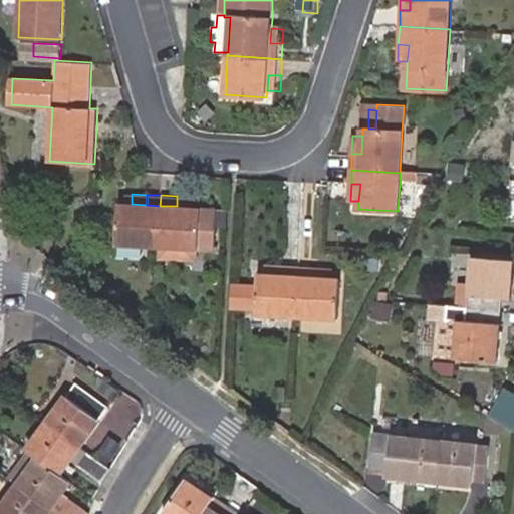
[(177,196),(177,197),(177,206),(191,207),(192,197),(177,196)]
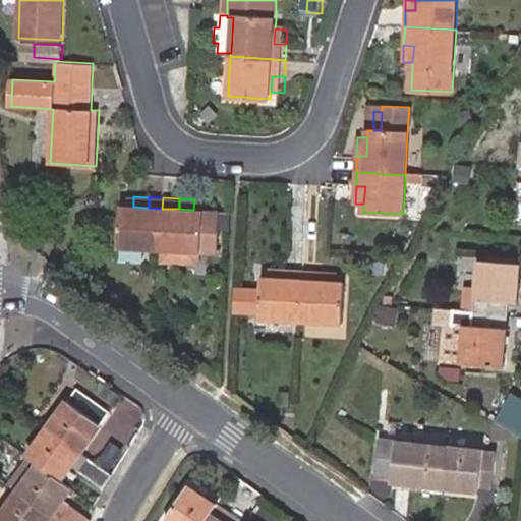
[(160,249),(162,209),(149,208),(133,207),(122,206),(120,248),(160,249)]
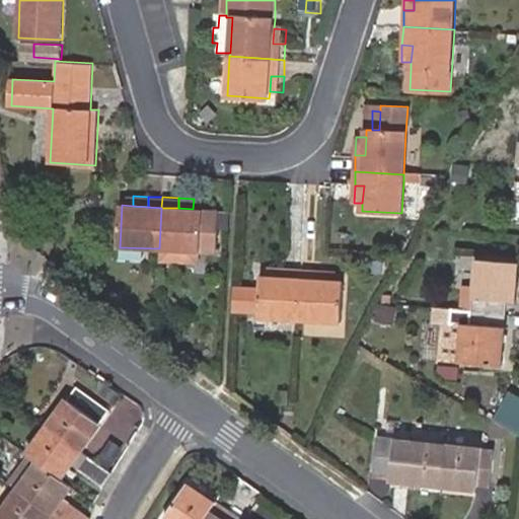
[(216,252),(219,210),(193,209),(178,208),(161,208),(159,248),(200,250),(216,252)]
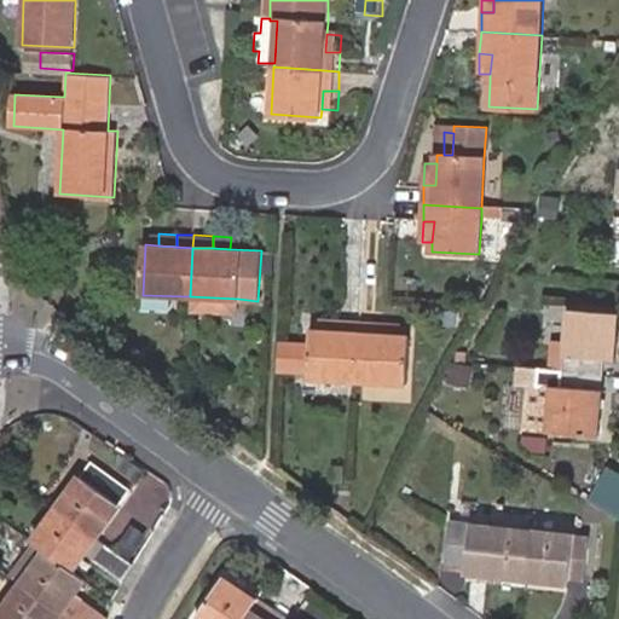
[(190,296),(190,311),(238,314),(238,299),(190,296)]
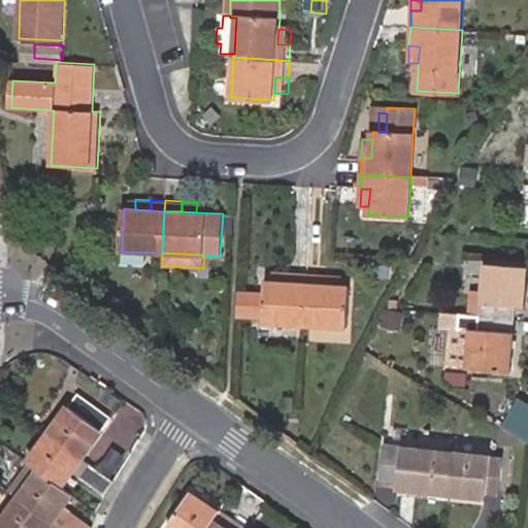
[(482,315),(516,318),(517,304),(520,304),(520,289),(527,289),(527,277),(527,266),(486,263),(484,292),(482,315)]
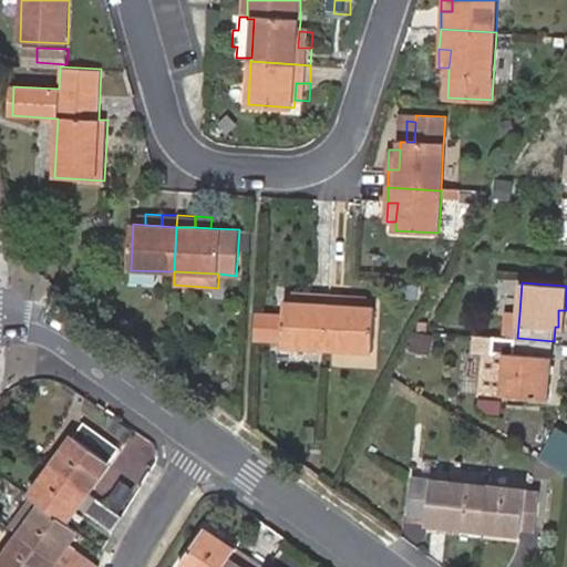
[(423,285),(406,284),(405,296),(422,298),(423,285)]
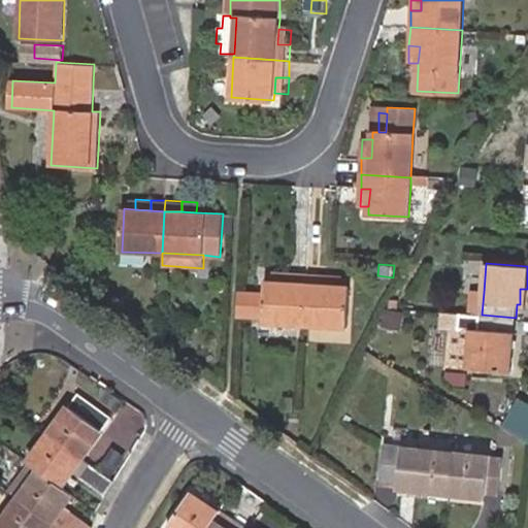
[(276,271),(275,282),(292,283),(293,272),(276,271)]
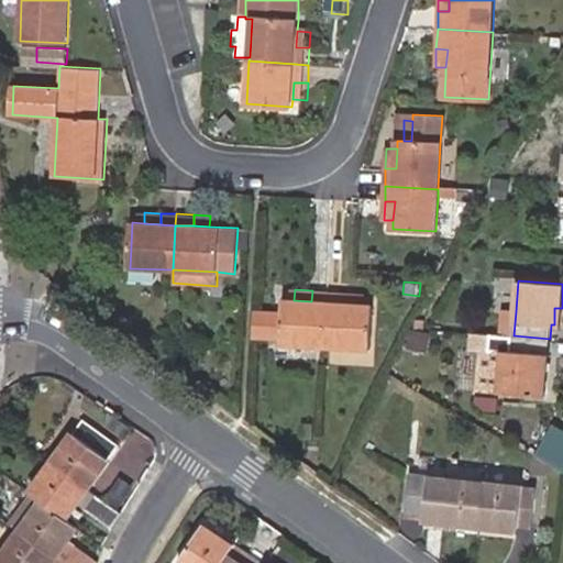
[(282,344),(324,348),(328,291),(312,290),(311,301),(294,300),(284,299),(282,344)]
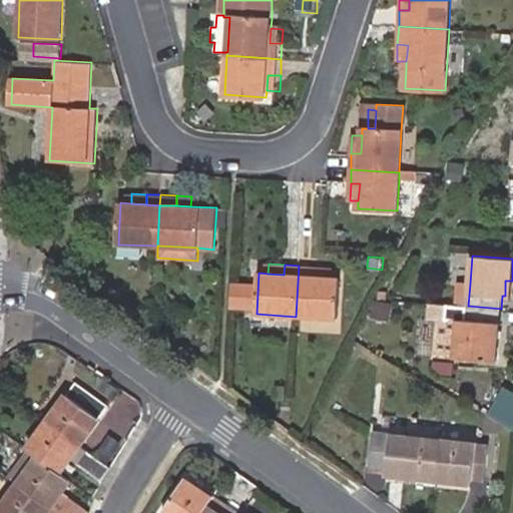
[(299,266),(296,317),(338,318),(340,278),(331,278),(315,276),(316,267),(299,266)]
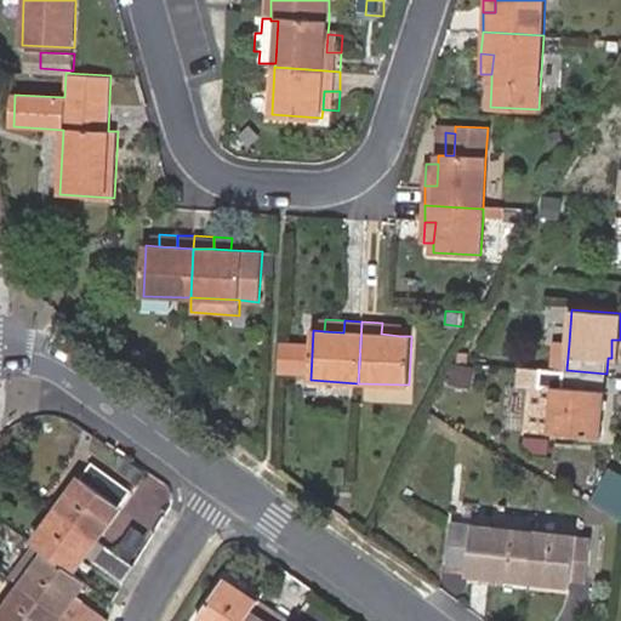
[(381,334),(400,336),(402,324),(382,323),(381,334)]
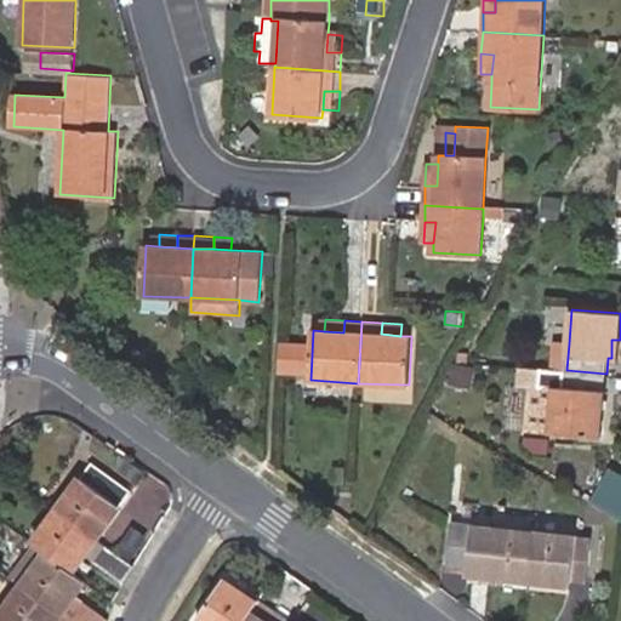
[(567,370),(569,343),(554,342),(553,369),(567,370)]
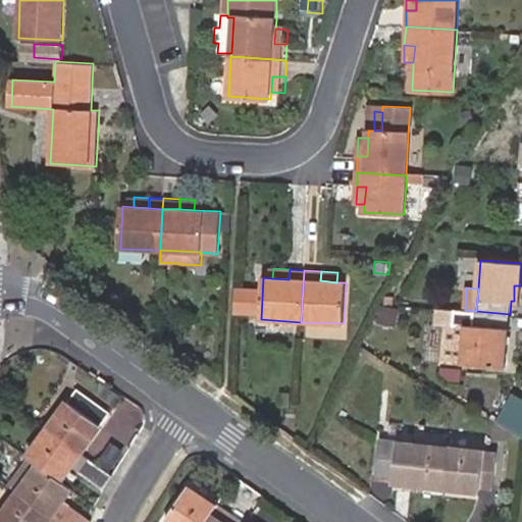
[(465,310),(435,307),(434,323),(445,324),(440,360),(506,366),(507,351),(502,351),(504,334),(509,334),(510,314),(476,311),(465,310)]
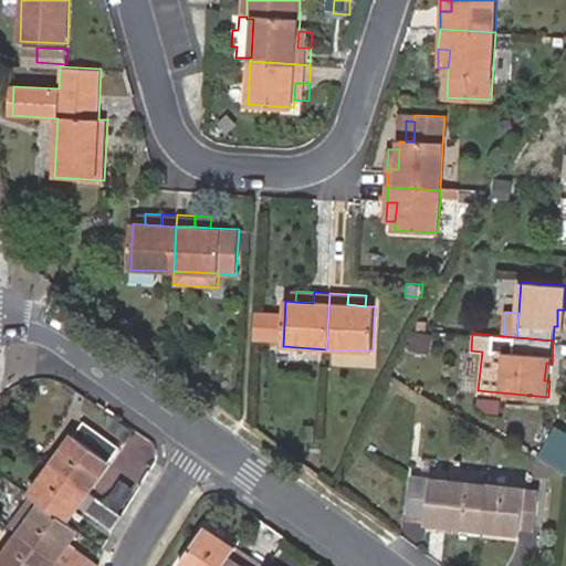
[(82,422),(51,465),(87,492),(119,449),(82,422)]
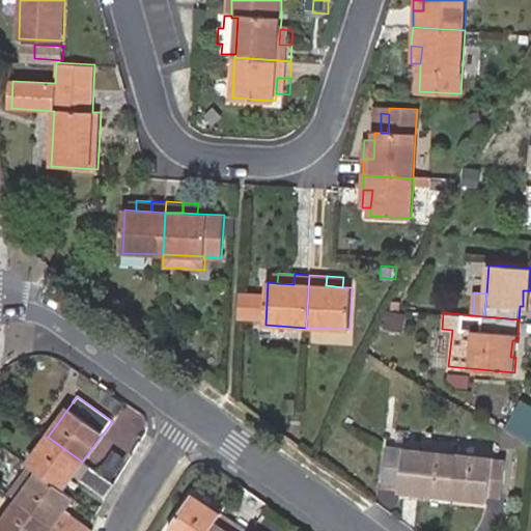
[(509,432),(530,444),(530,416),(522,411),(511,427),(509,432)]
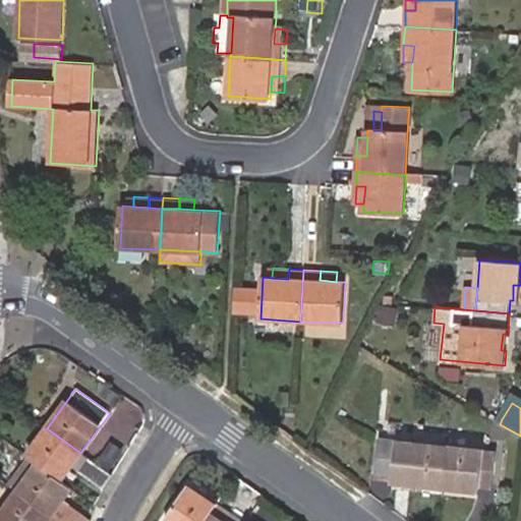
[(30,458),(61,481),(71,466),(102,488),(111,476),(80,453),(47,428),(26,456),(30,458)]
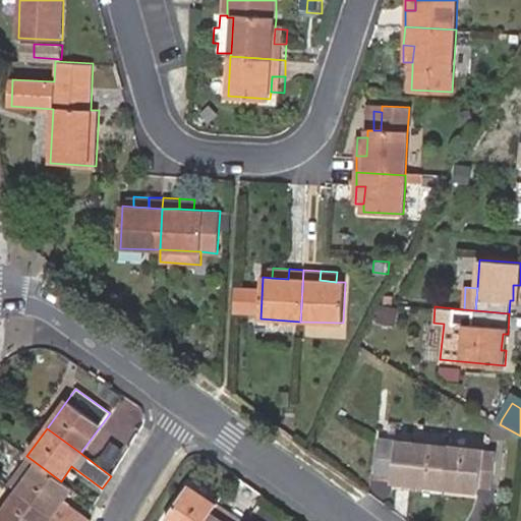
[(446,489),(450,445),(381,439),(377,475),(393,477),(392,484),(446,489)]
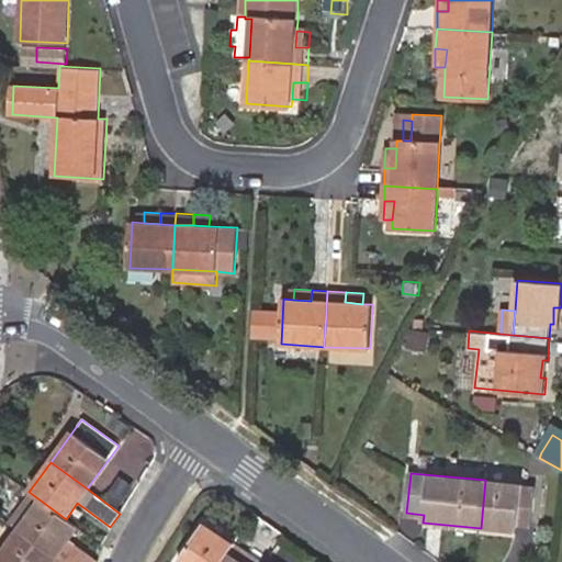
[(535,485),(485,480),(481,528),(517,531),(518,524),(531,525),(535,485)]
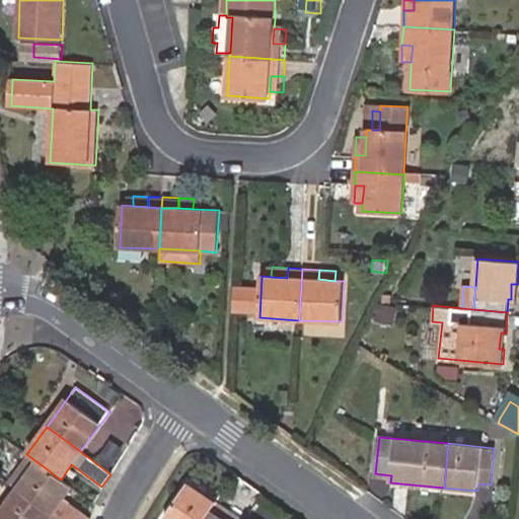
[(89,518),(91,517),(64,498),(71,488),(61,479),(29,456),(9,485),(16,490),(56,518),(89,518)]
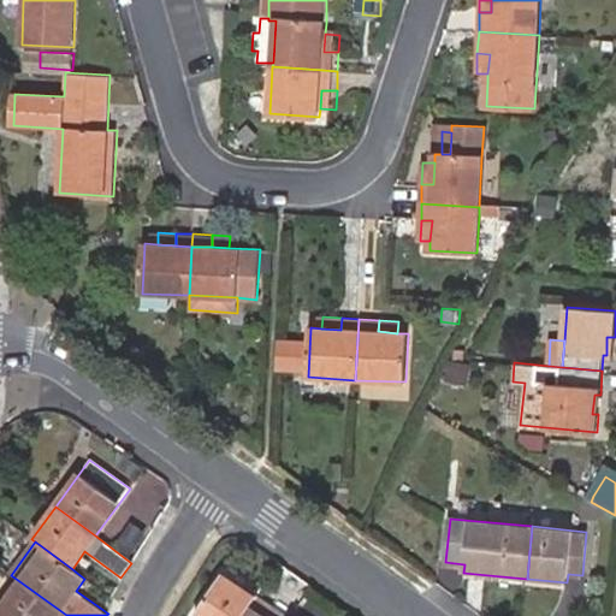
[(243,615),(249,608),(256,597),(223,575),(195,615),(243,615)]
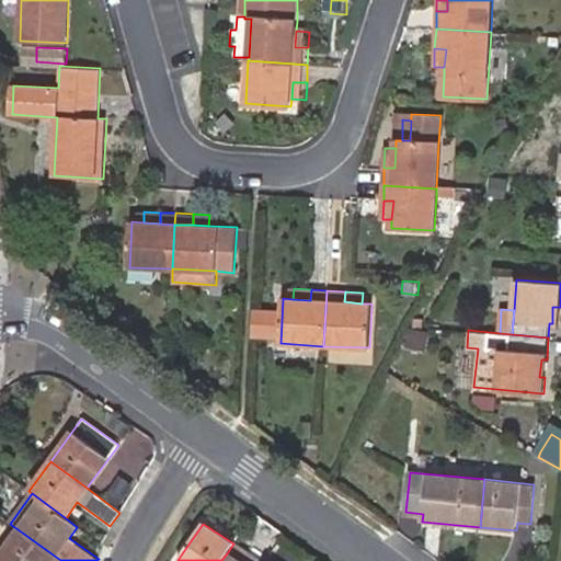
[(60,560),(18,529),(0,553),(0,560),(60,560)]
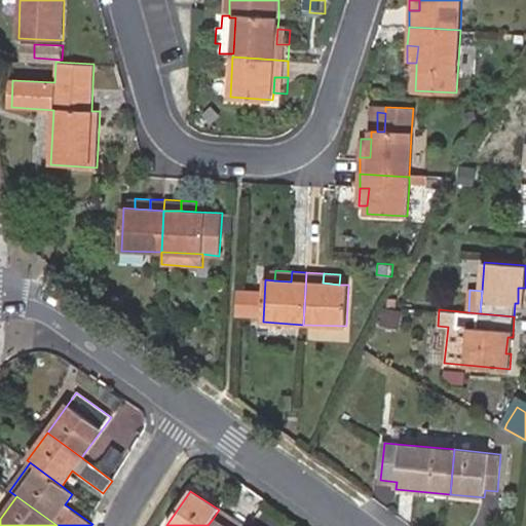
[(242,525),(219,510),(213,519),(208,525),(242,525)]
